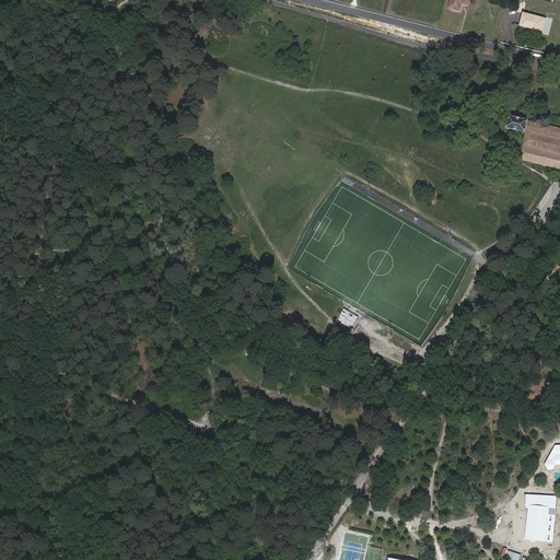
[(469,0),(450,0),(448,8),(459,11),(462,4),(468,6),(469,0)]
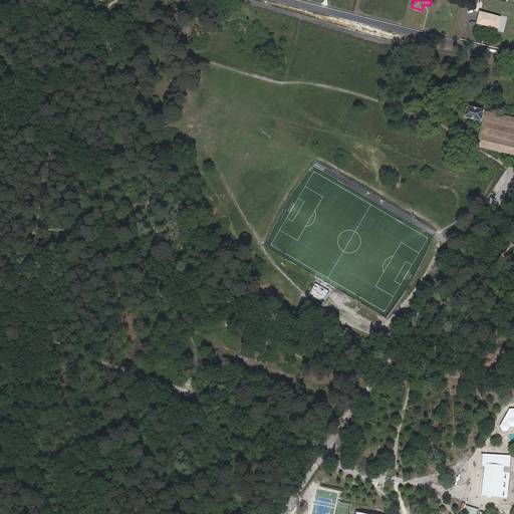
[(501,18),(480,12),(477,24),(497,29),(501,18)]
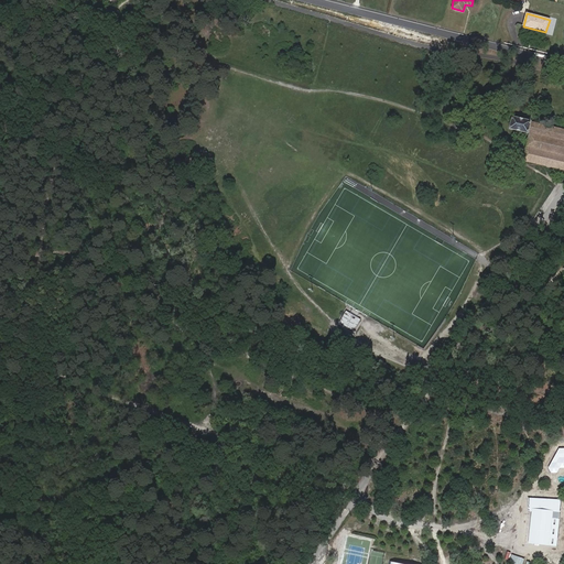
[(530,132),(532,121),(513,116),(510,128),(530,132)]
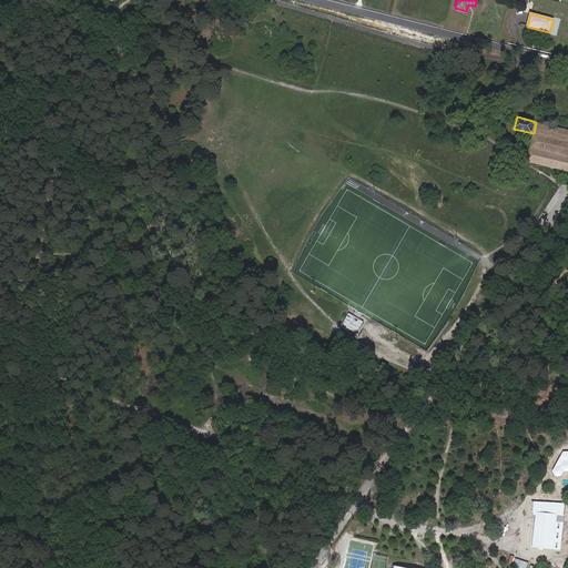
[(567,170),(567,129),(536,122),(534,133),(527,162),(567,170)]
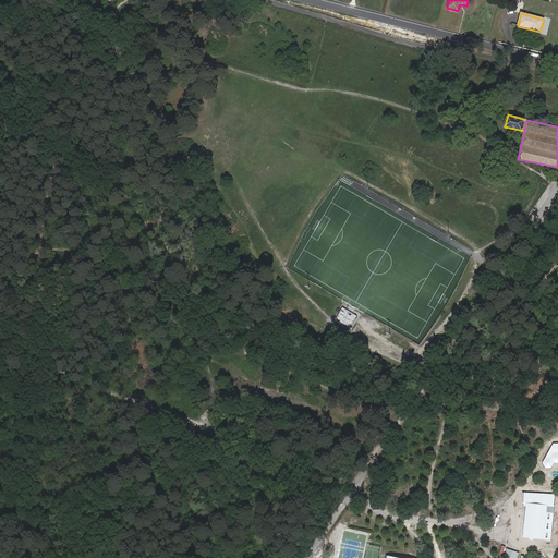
[(342,307),(335,322),(349,329),(356,315),(342,307)]
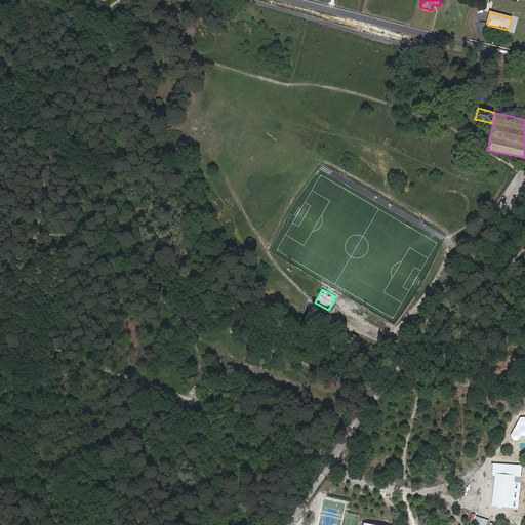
[(524,419),(520,419),(518,425),(521,430),(517,434),(512,434),(510,438),(513,443),(518,443),(520,439),(524,440),(524,419)]
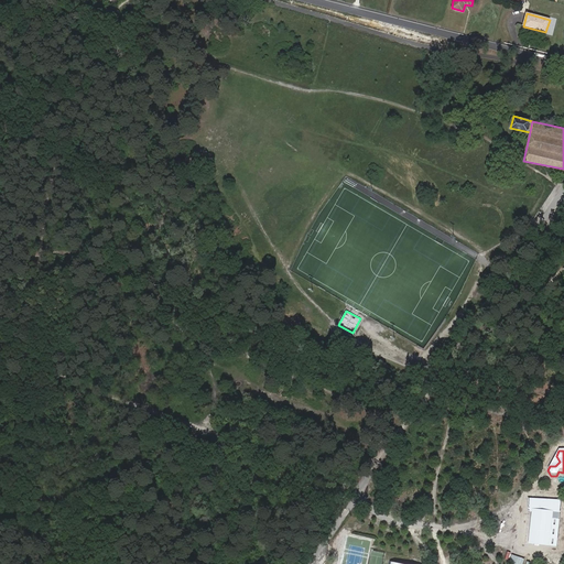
[(530,516),(531,516),(529,543),(549,545),(551,519),(552,511),(555,511),(554,519),(561,520),(562,499),(529,497),(530,516)]
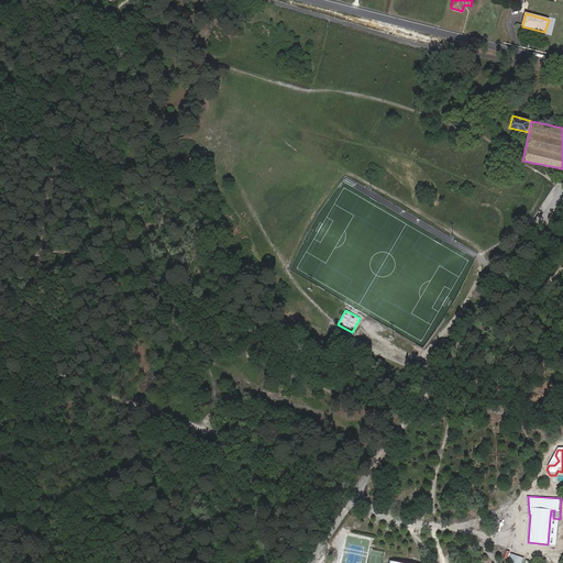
[(553,518),(550,518),(548,544),(556,545),(560,519),(553,518)]
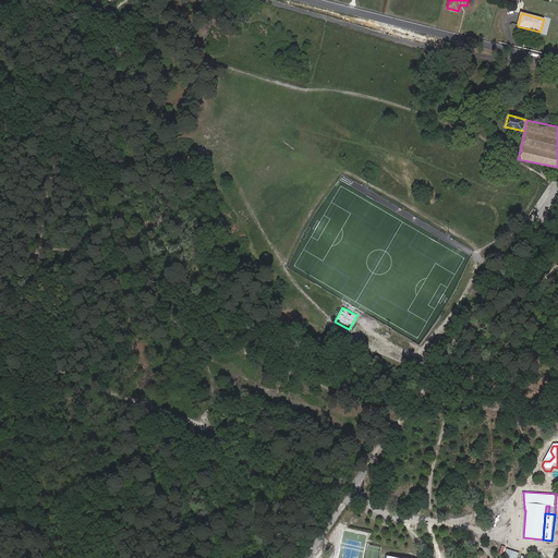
All buildings are outlined.
